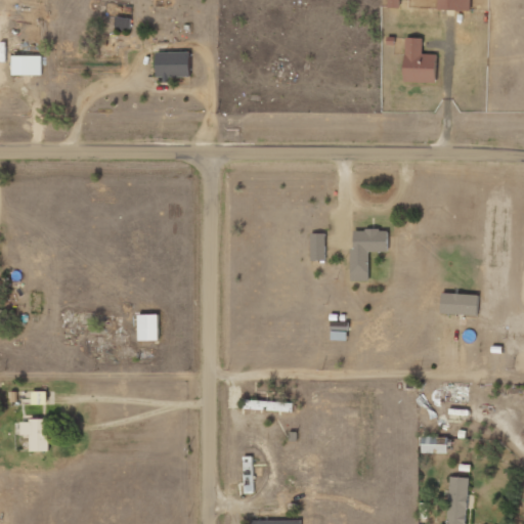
[(400,0),(389,0),(389,7),(400,8),(400,0)]
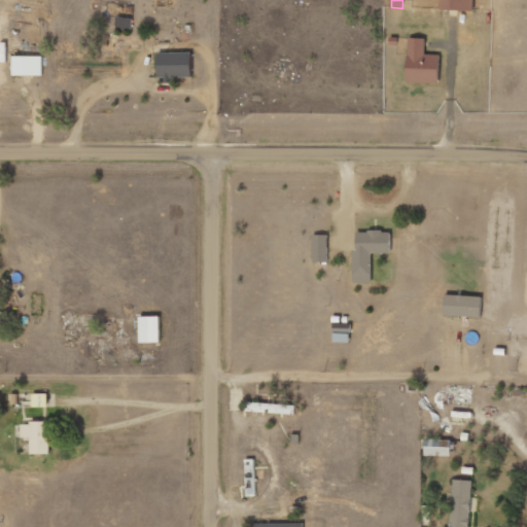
[(473,0),(442,0),(442,9),(473,10),(473,0)]
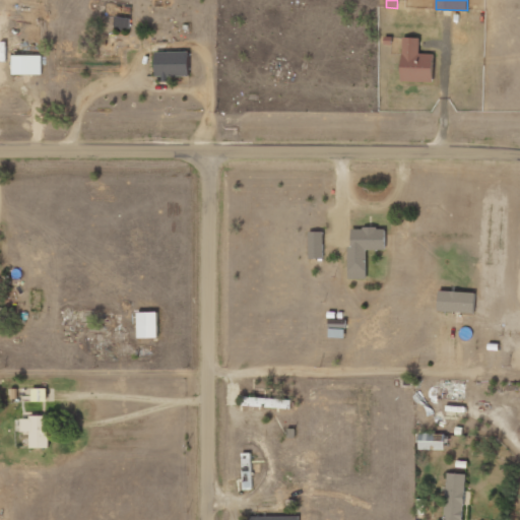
[(420,54),(420,38),(403,38),(403,81),(434,82),(434,54),(420,54)]
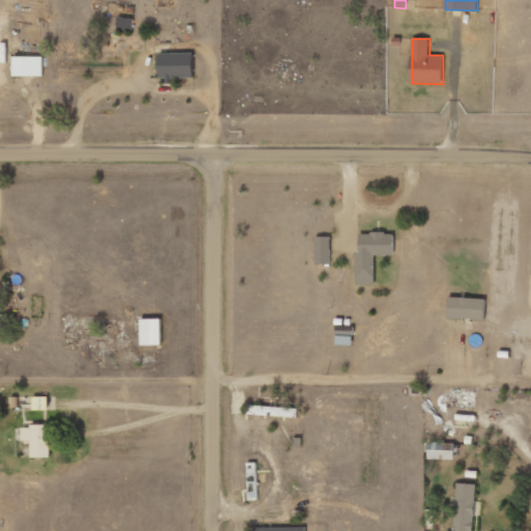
[(160,53),(160,79),(194,78),(193,52),(160,53)]
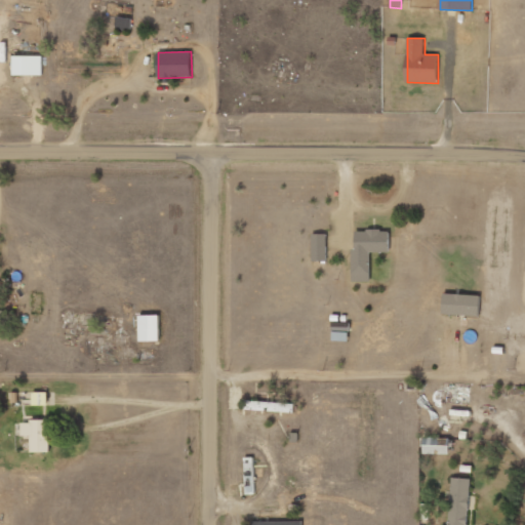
[(13,75),(42,76),(43,55),(13,55),(13,75)]
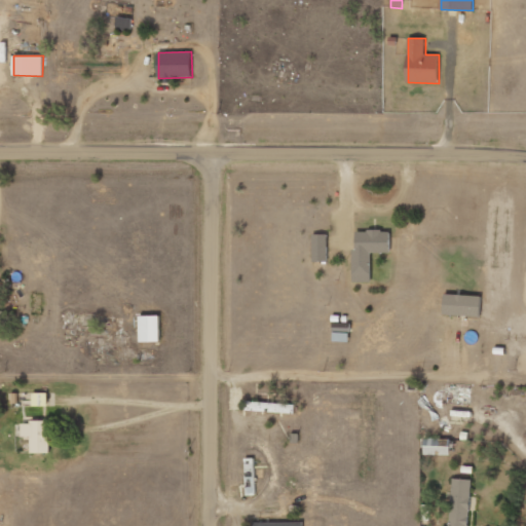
[(354,282),(372,282),(371,253),(390,253),(390,230),(354,230),(354,282)]
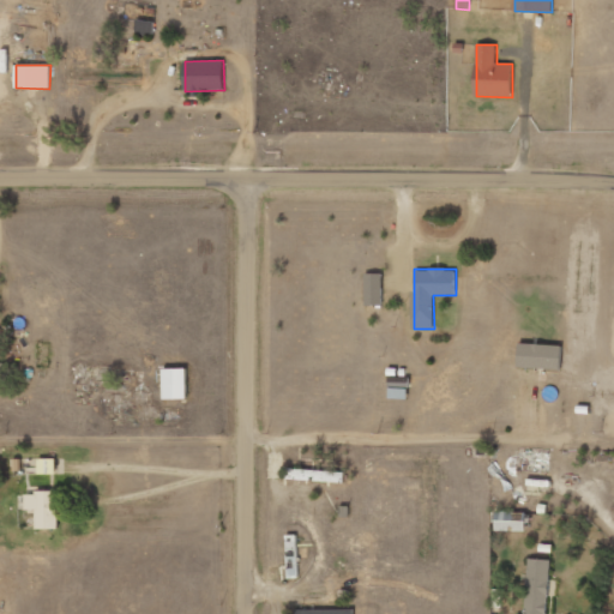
[(383,274),(365,274),(366,305),(383,305),(383,274)]
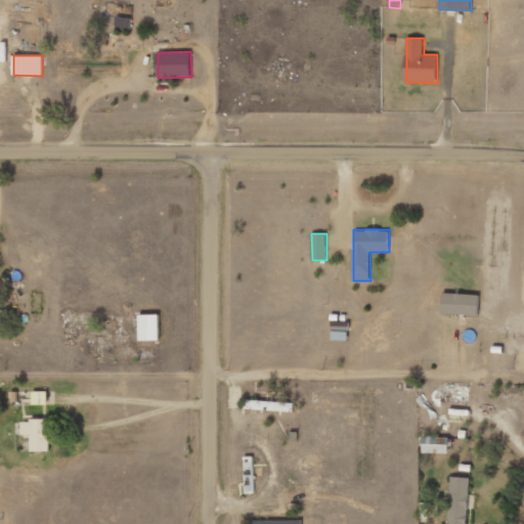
[(479,295),(442,294),(441,314),(479,315),(479,295)]
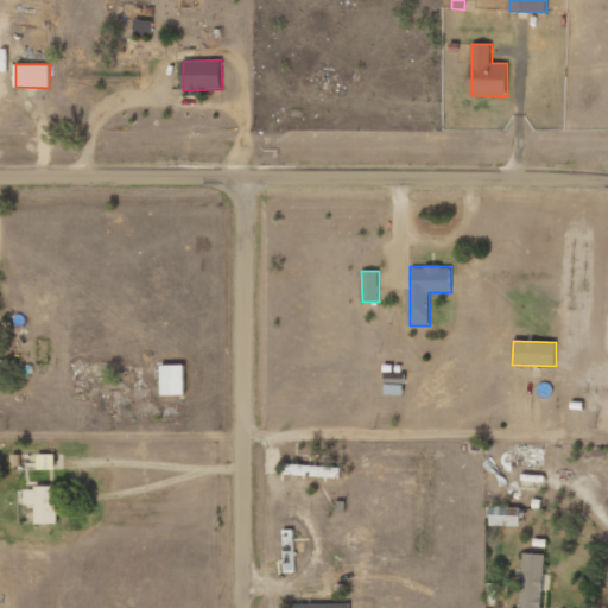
[(185,394),(185,365),(162,366),(162,396),(185,394)]
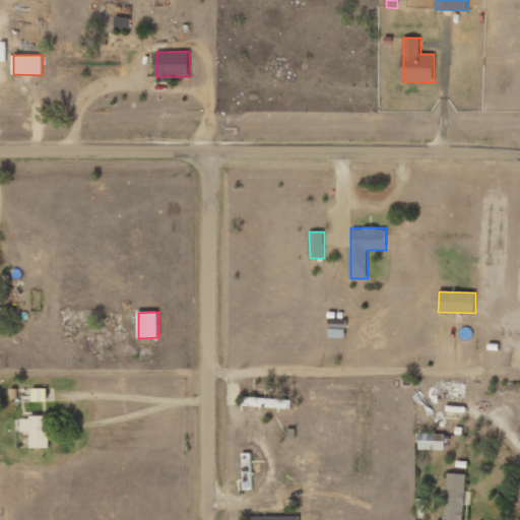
[(47,388),(33,389),(33,402),(48,401),(47,388)]
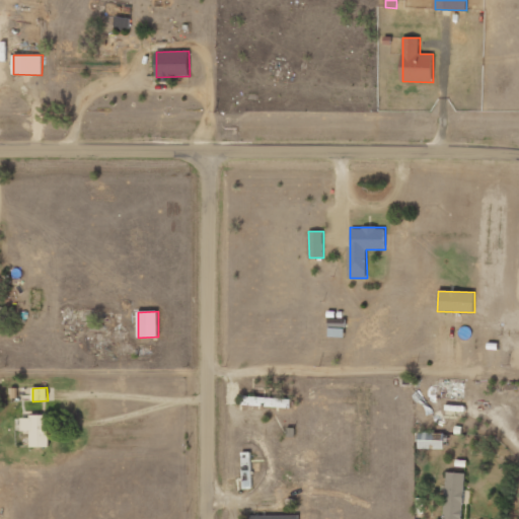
[(291,398),(242,396),(242,405),(291,408),(291,398)]
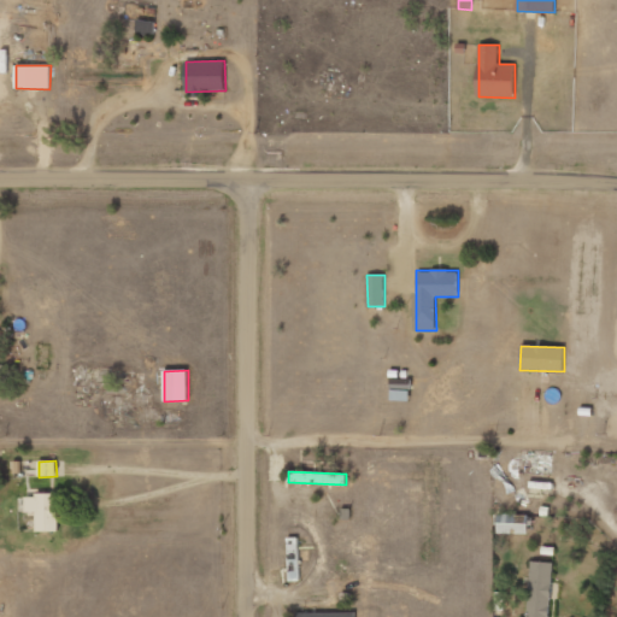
[(36,532),(59,532),(59,494),(27,494),(27,512),(36,512),(36,532)]
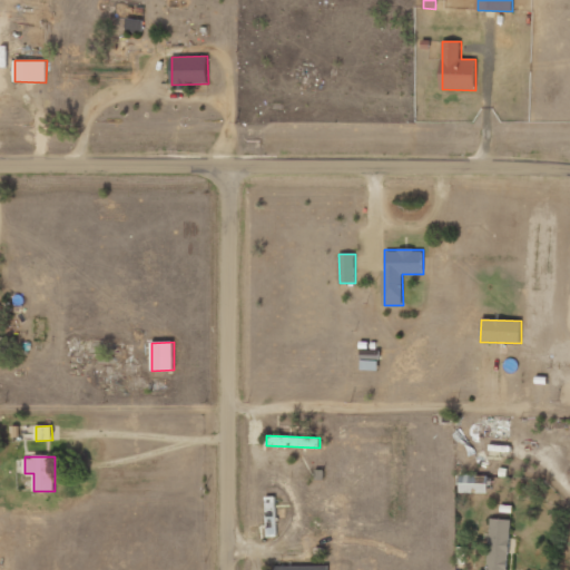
[(488,493),(488,475),(460,474),(460,493),(488,493)]
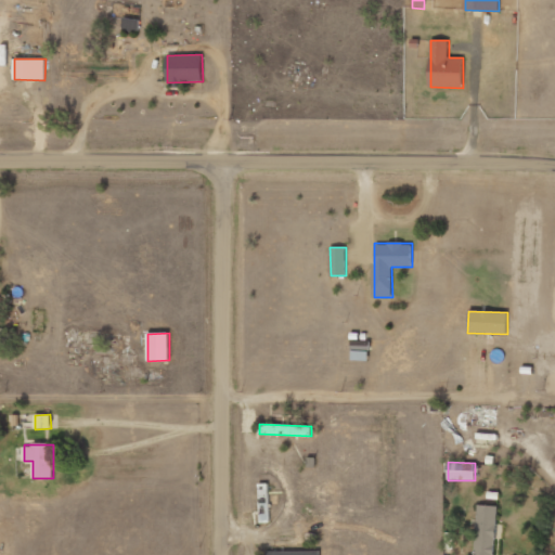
[(268,483),(260,485),(260,523),(269,523),(268,483)]
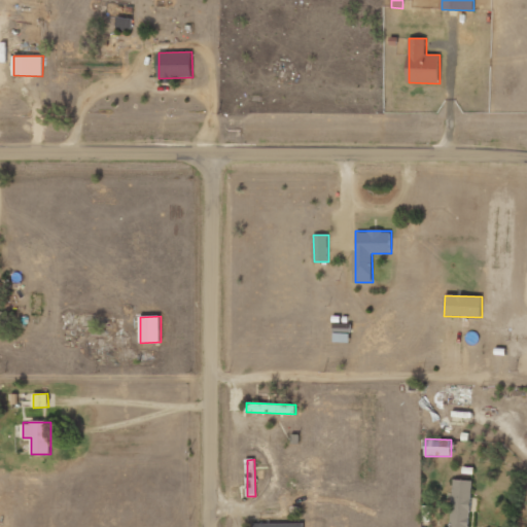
[(469,526),(471,480),(453,480),(451,526),(469,526)]
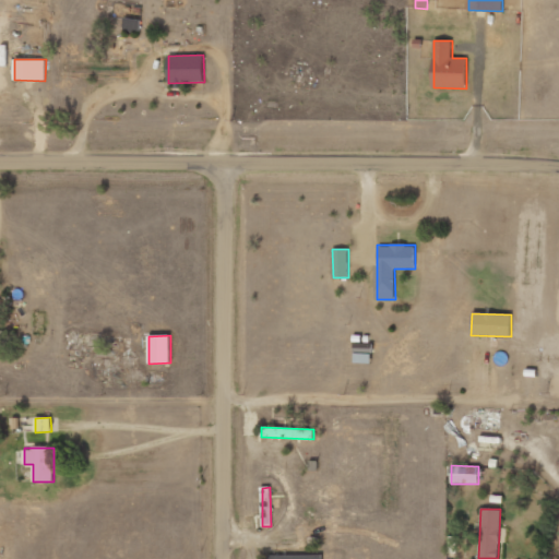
All buildings are outlined.
